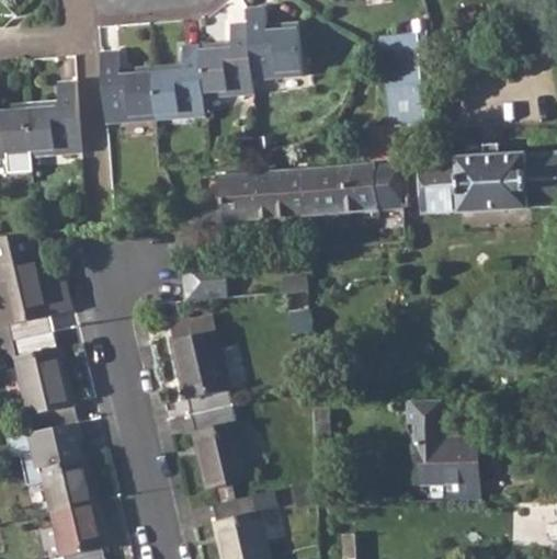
[(246,10),(246,25),(250,77),(299,75),(296,24),(264,26),(262,9),(246,10)]
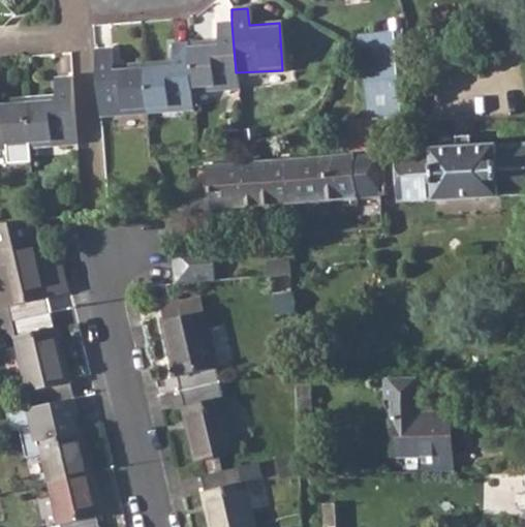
[(218,42),(186,44),(190,90),(237,88),(236,72),(232,24),(217,25),(218,42)]
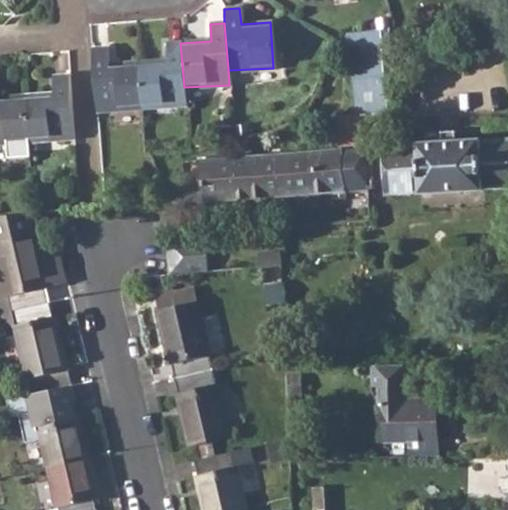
[(363,114),(364,121),(370,121),(370,116),(385,115),(383,79),(391,79),(388,29),(346,34),(353,114),(363,114)]
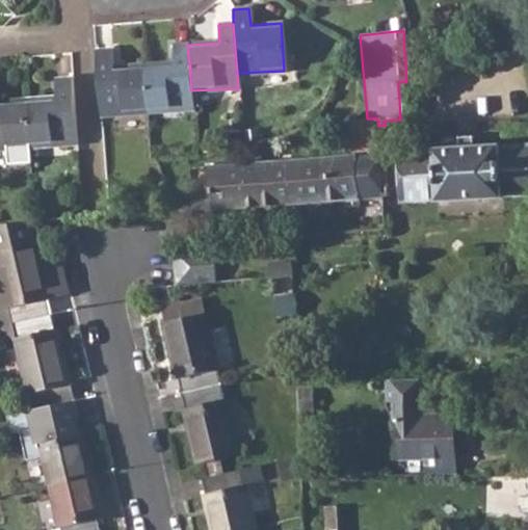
[(173,62),(142,63),(147,112),(192,109),(191,90),(187,45),(172,46),(173,62)]
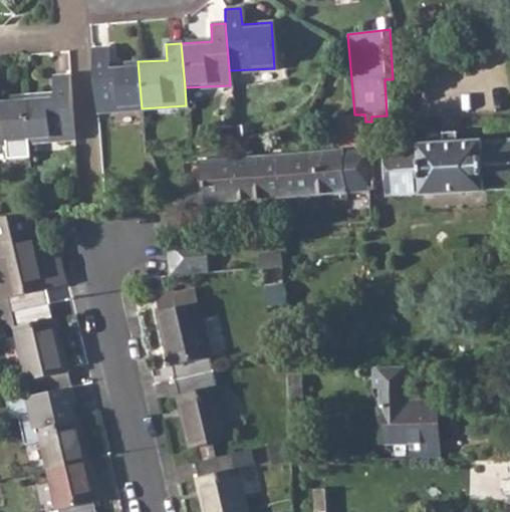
[(96,110),(142,108),(138,61),(108,63),(107,48),(92,49),(96,110)]
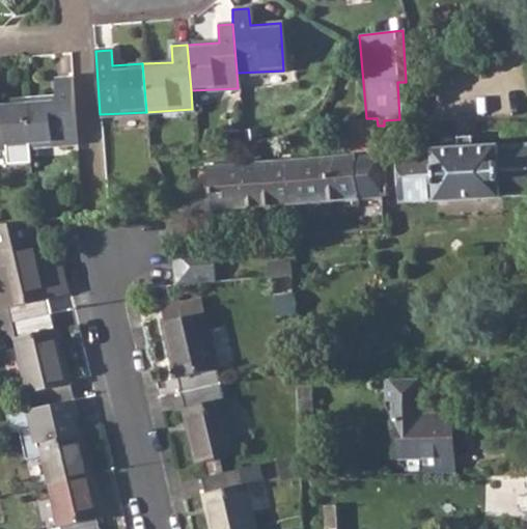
[(55,98),(25,99),(28,145),(76,141),(71,79),(54,80),(55,98)]
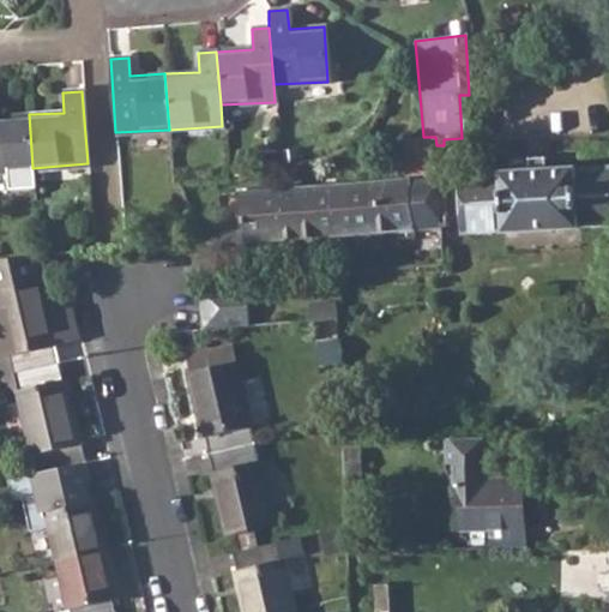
[(0,171),(32,168),(29,114),(0,115),(0,171)]
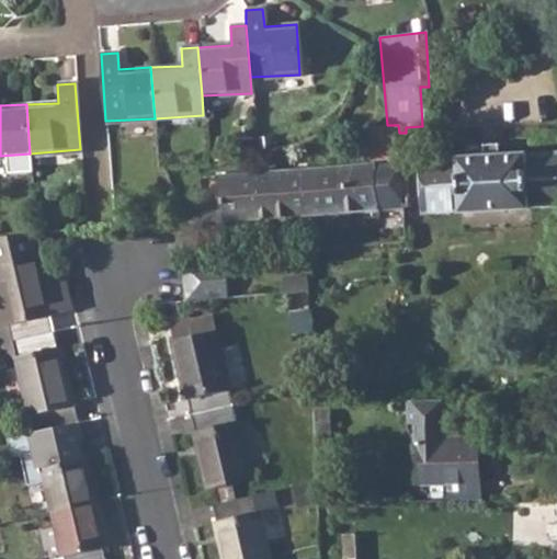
[(213,215),(214,219),(401,207),(401,205),(406,205),(399,133),(398,125),(387,125),(366,126),(368,162),(218,174),(222,214),(213,215)]
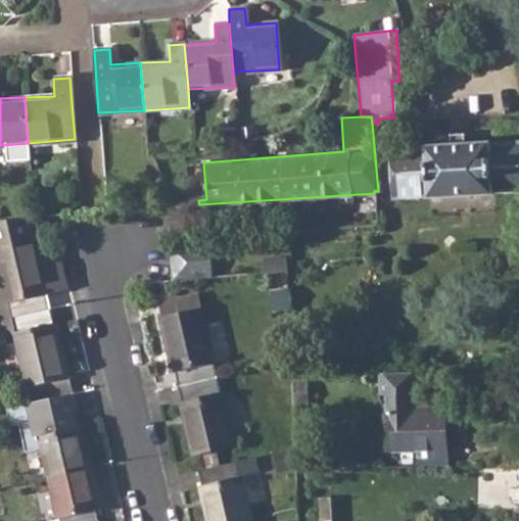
[(388,147),(391,199),(518,191),(518,139),(463,143),(463,132),(447,133),(449,144),(388,147)]
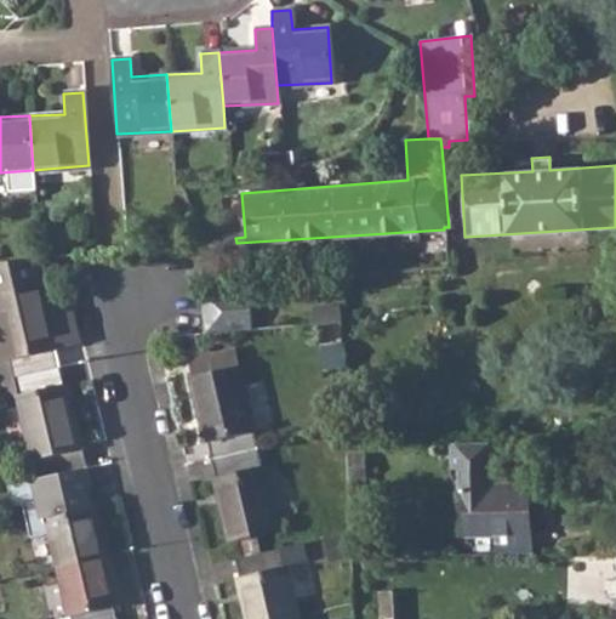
[(0,363),(9,362),(12,378),(60,367),(56,348),(73,345),(78,338),(73,316),(67,312),(51,316),(44,283),(40,283),(35,257),(0,260),(0,363)]
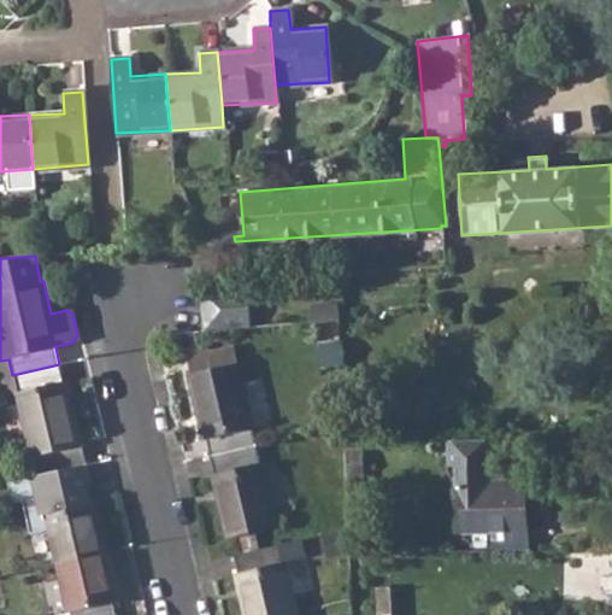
[(246,327),(243,288),(198,292),(200,332),(246,327)]
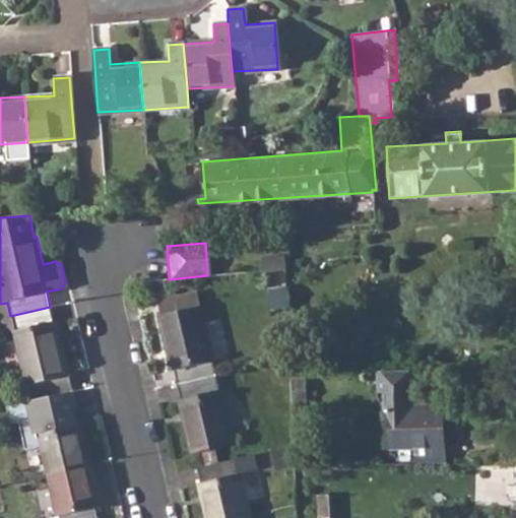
[(284,249),(254,252),(252,272),(285,269),(284,249)]
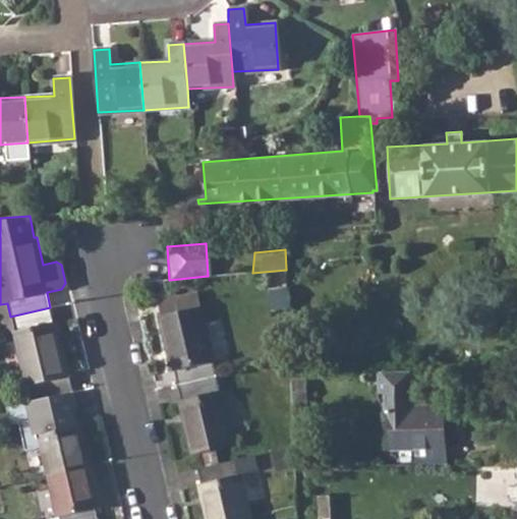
[(199,292),(177,298),(179,310),(204,305),(199,292)]
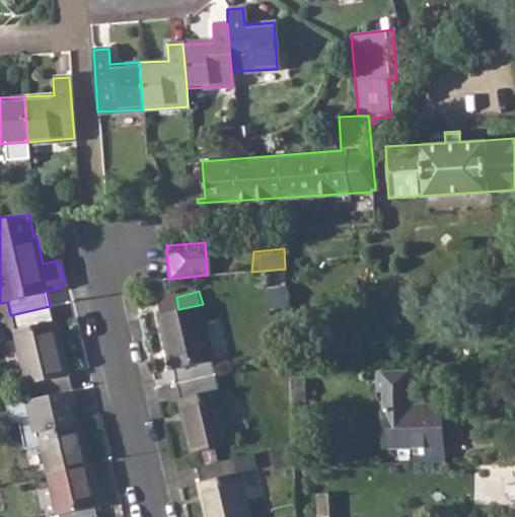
[(174,368),(178,382),(218,373),(215,357),(206,320),(203,304),(178,309),(160,313),(171,368),(174,368)]
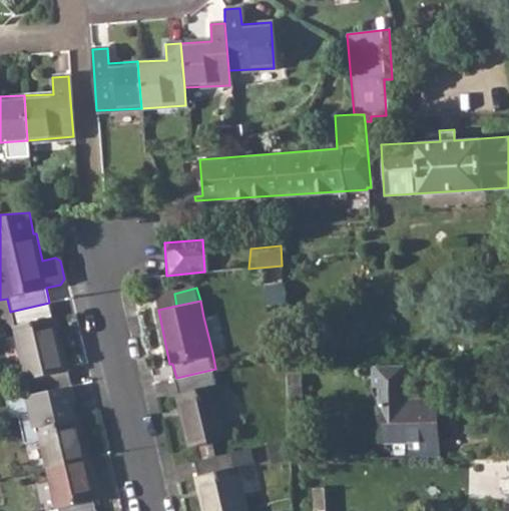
[(10,312),(25,380),(29,396),(68,387),(72,387),(55,317),(53,317),(49,303),(10,312)]
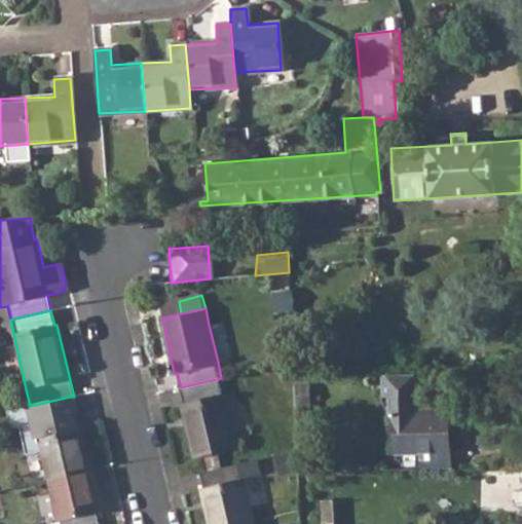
[(209,325),(218,362),(233,359),(224,322),(209,325)]
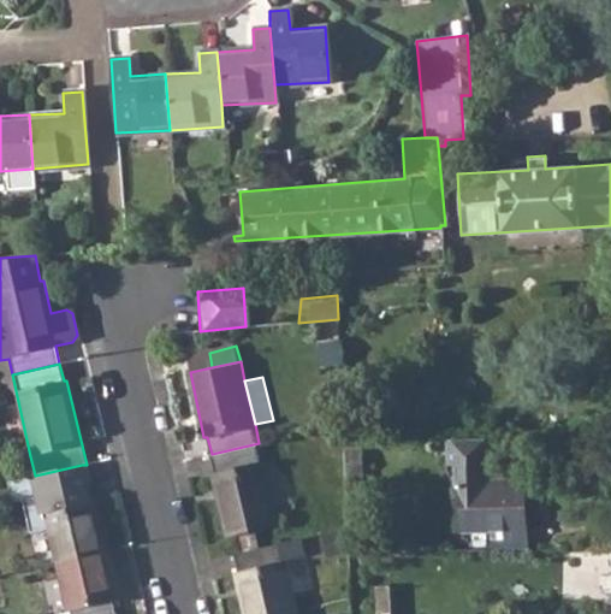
[(467,529),(493,529),(526,527),(526,477),(488,477),(486,440),(449,437),(449,460),(458,461),(458,488),(467,486),(467,529)]
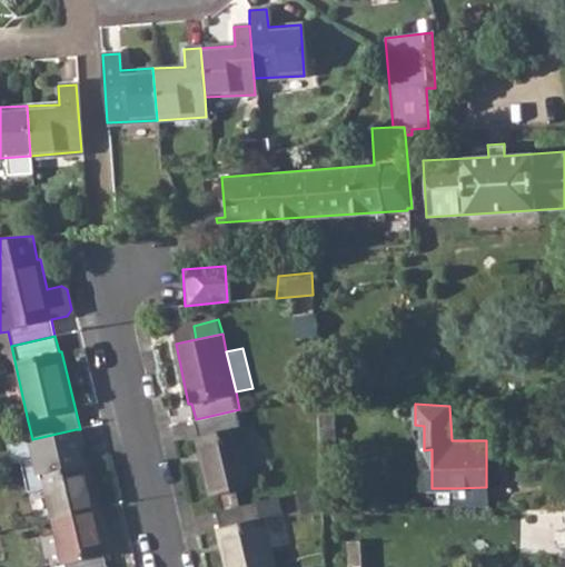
[(257,485),(239,409),(196,419),(199,435),(196,435),(210,495),(257,485)]
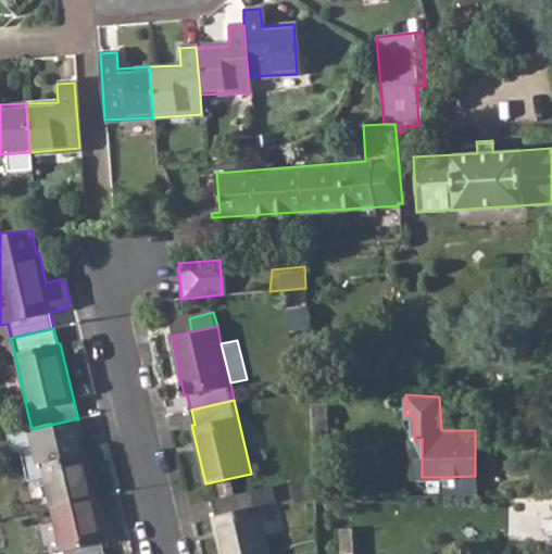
[(86,452),(82,453),(74,419),(32,429),(8,435),(13,454),(36,448),(50,507),(97,496),(86,452)]
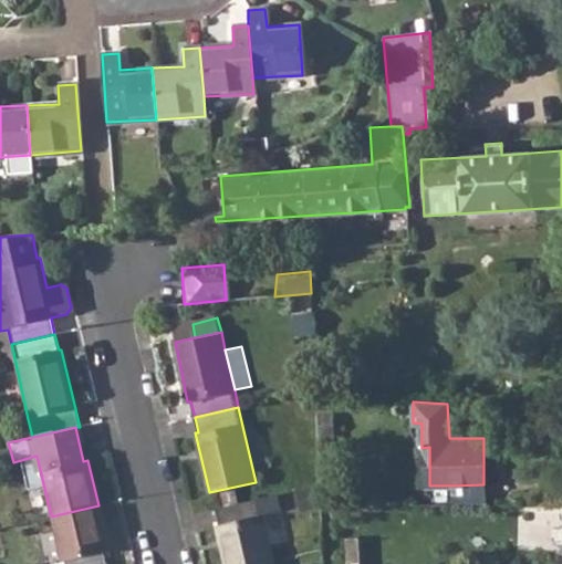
[(484,503),(484,484),(454,486),(453,504),(484,503)]
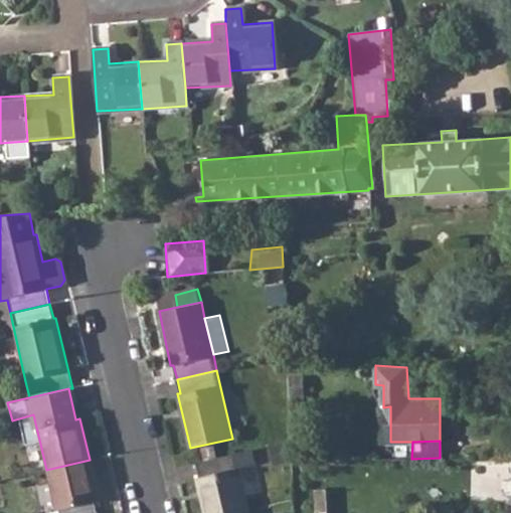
[(196,478),(203,512),(235,512),(248,510),(235,455),(196,464),(199,477),(196,478)]
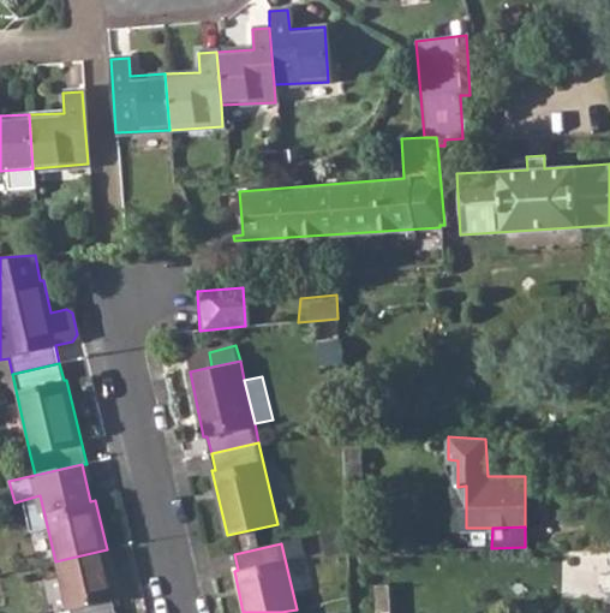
[(118,601),(107,549),(55,561),(67,612),(66,612),(115,612),(113,602),(118,601)]
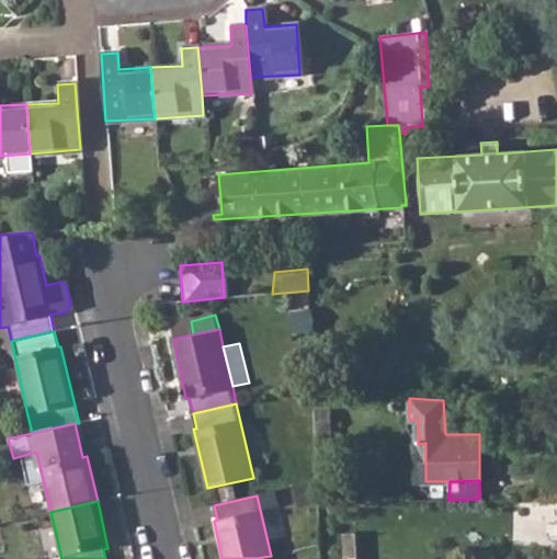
[(341,534),(342,558),(353,558),(352,534),(341,534)]
